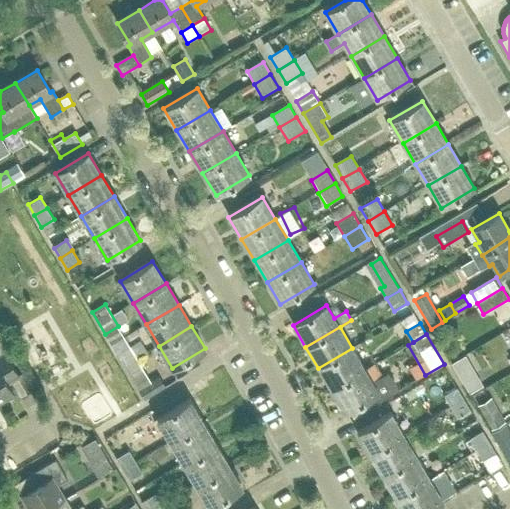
[(143,369),(130,347),(117,354),(130,376),(143,369)]
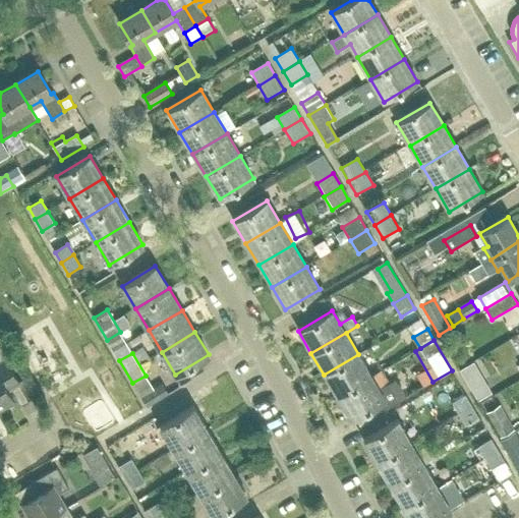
[(358,354),(324,375),(337,397),(371,377),(358,354)]
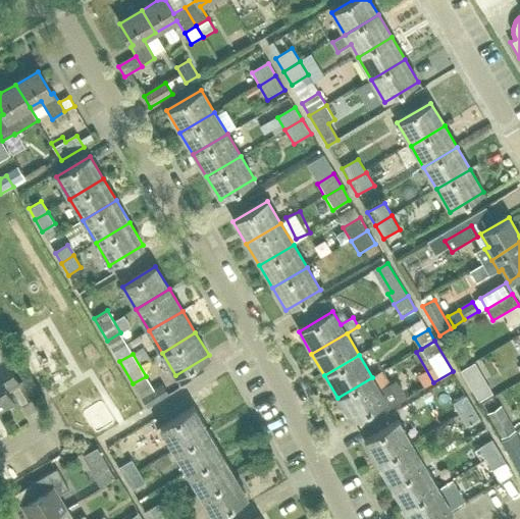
[(0,363),(0,412),(16,404),(8,390),(19,383),(6,360),(0,363)]
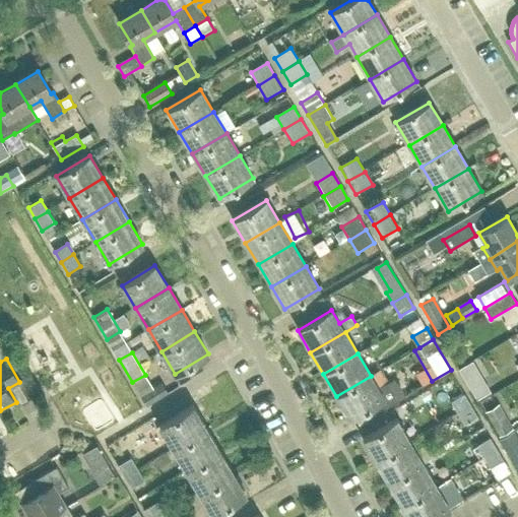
[(397,382),(394,379),(379,388),(371,376),(336,396),(350,418),(379,401),(384,409),(399,400),(404,397),(403,393),(402,389),(400,385),(397,382)]
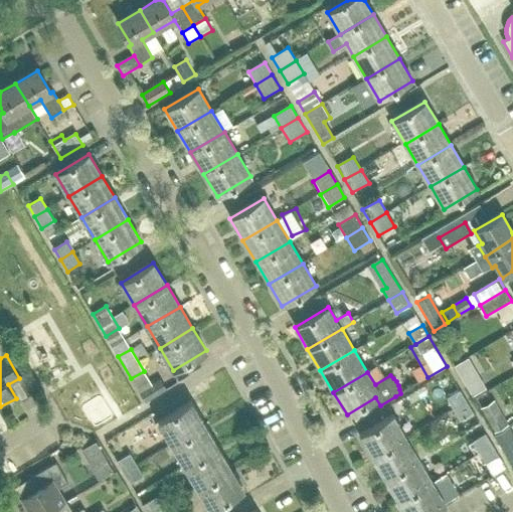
[(160,379),(140,391),(146,402),(166,390),(160,379)]
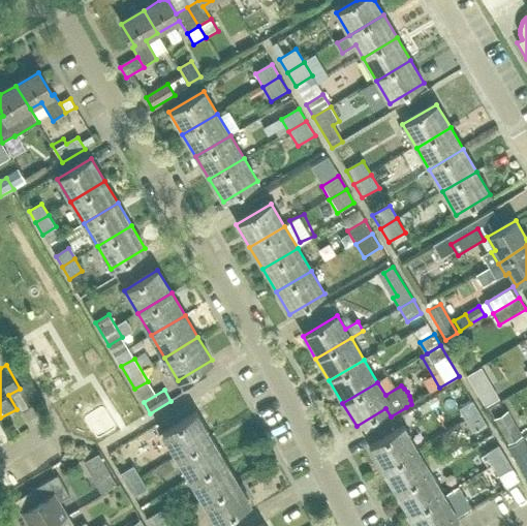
[(466,421),(479,413),(472,402),(459,409),(466,421)]
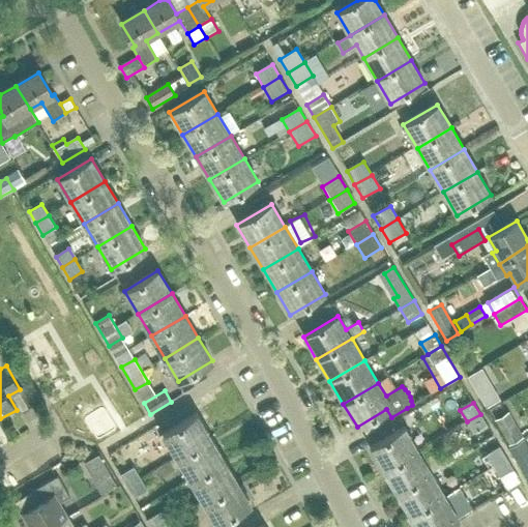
[(176,458),(211,437),(198,413),(163,435),(176,458)]
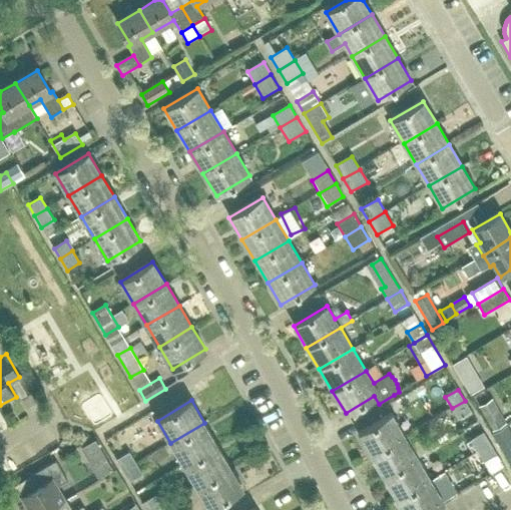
[(480,407),(493,432),(507,424),(493,400),(480,407)]
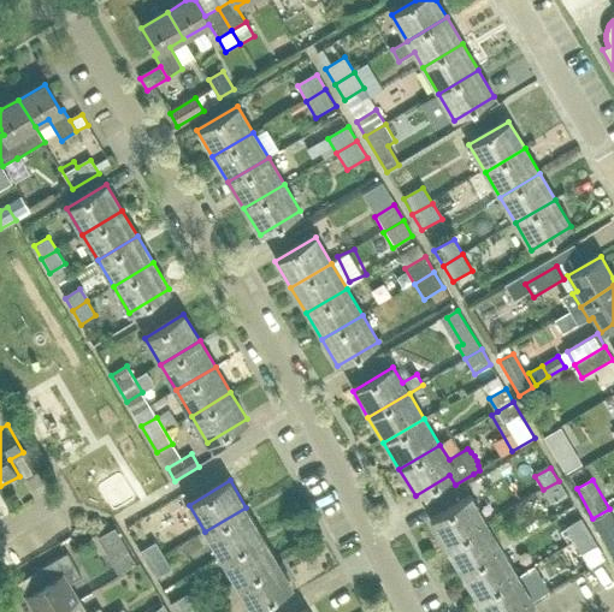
[(559,481),(543,489),(550,504),(566,494),(559,481)]
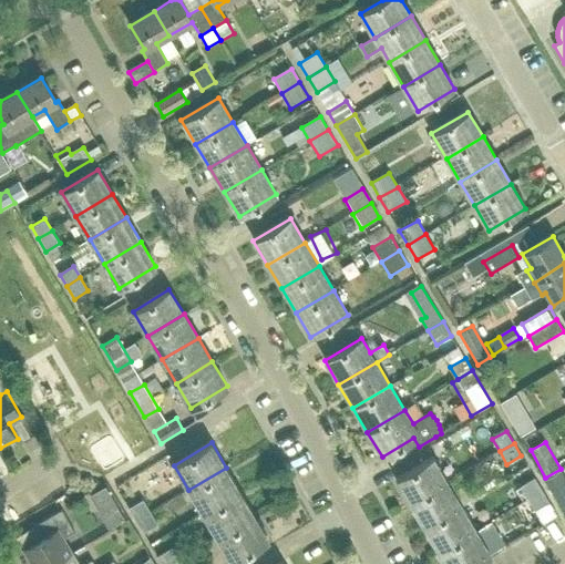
[(432,448),(417,457),(421,464),(396,480),(411,504),(448,482),(433,459),(437,457),(432,448)]
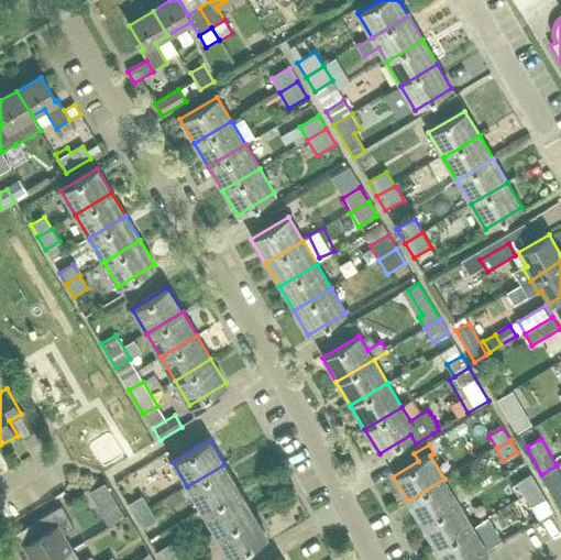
[(201,509),(239,487),(224,464),(187,486),(201,509)]
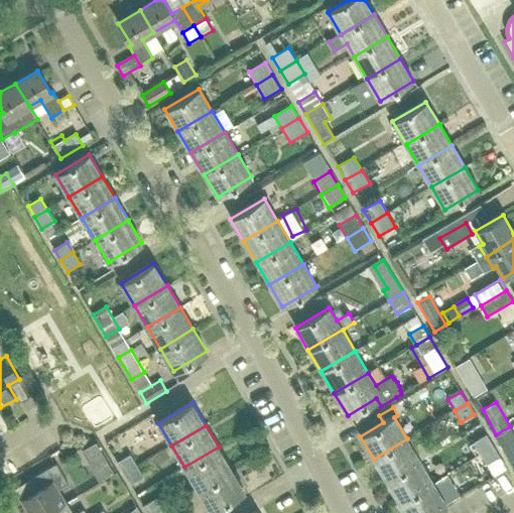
[(480,454),(493,446),(486,435),(474,442),(480,454)]
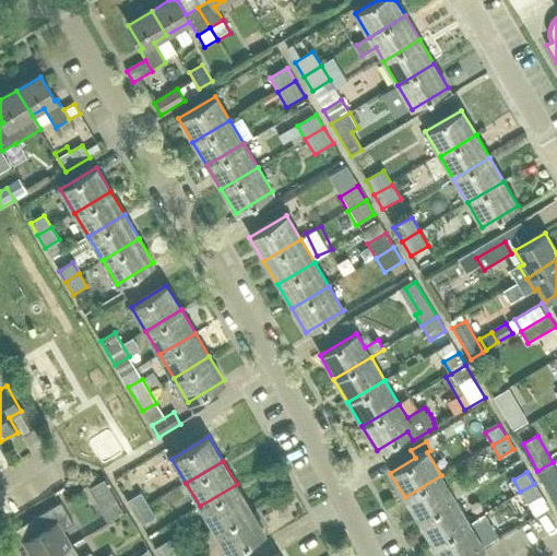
[(441,475),(405,497),(418,521),(455,499),(441,475)]
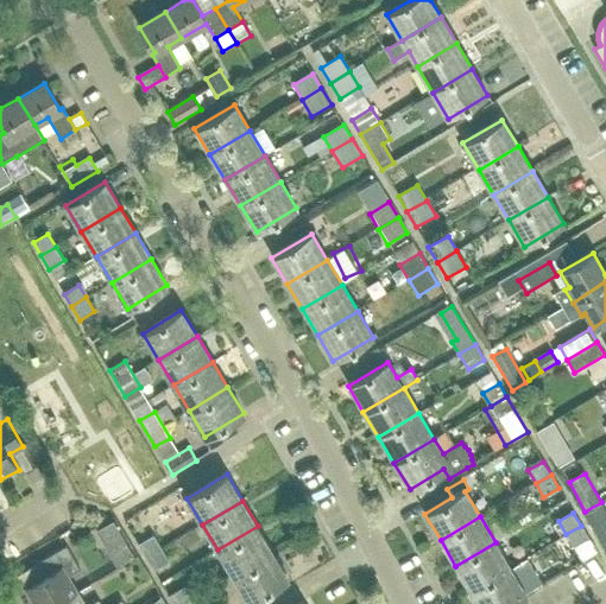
[(114,521),(98,532),(107,550),(125,539),(114,521)]
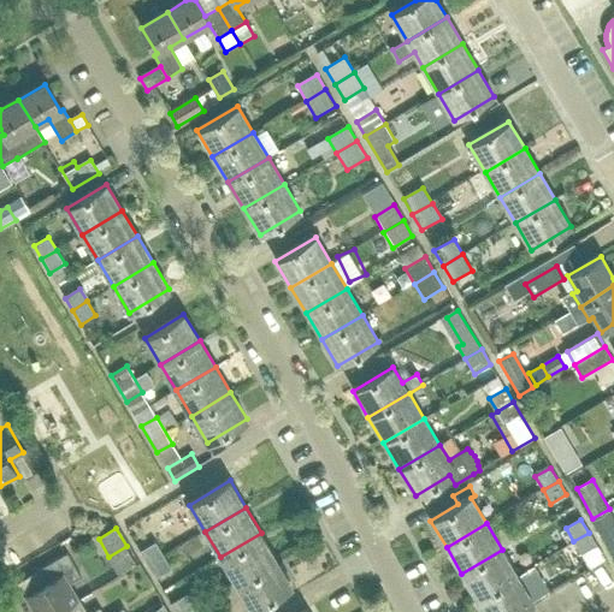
[(236,583),(277,559),(261,533),(220,557),(236,583)]
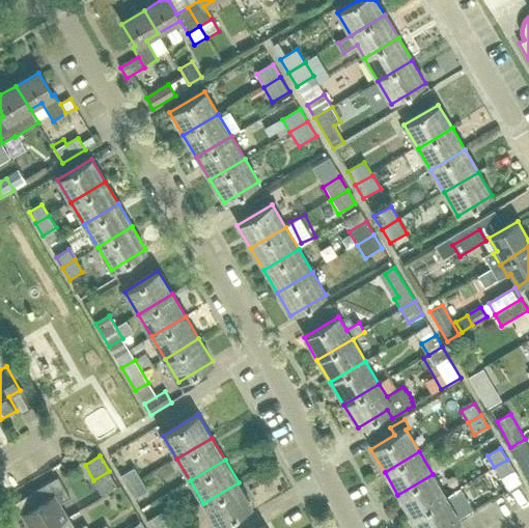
[(507,460),(494,467),(501,479),(514,472),(507,460)]
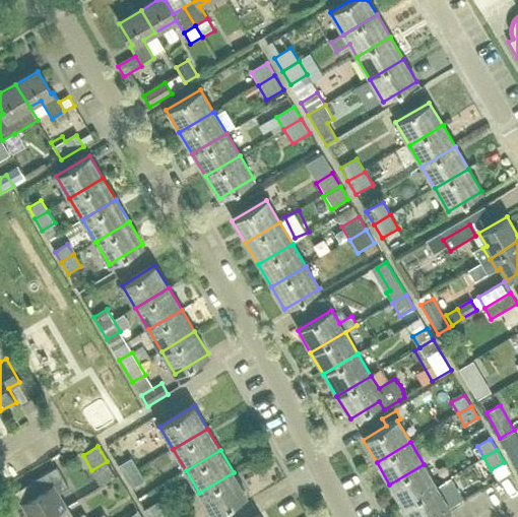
[(125,477),(138,470),(131,459),(118,466),(125,477)]
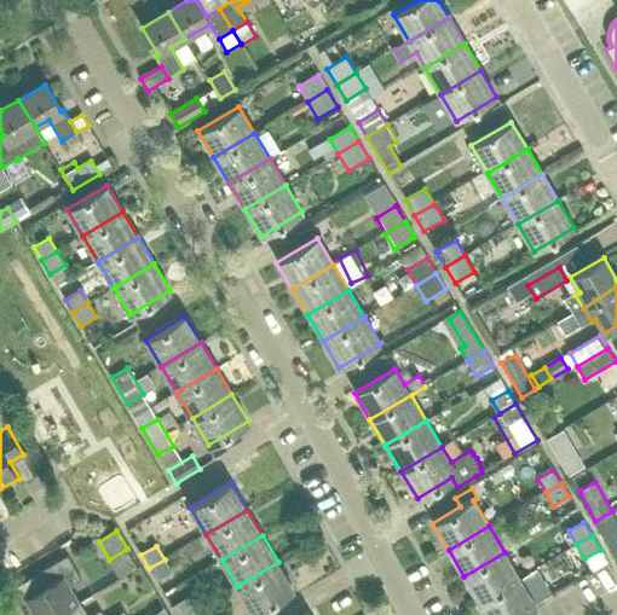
[(505,552),(463,576),(479,602),(520,578),(505,552)]
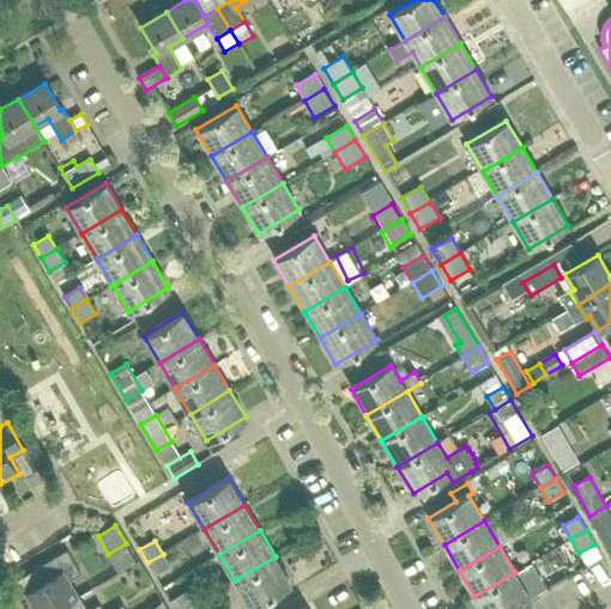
[(28,592),(36,608),(61,608),(79,598),(70,583),(83,576),(67,549),(37,567),(47,582),(28,592)]
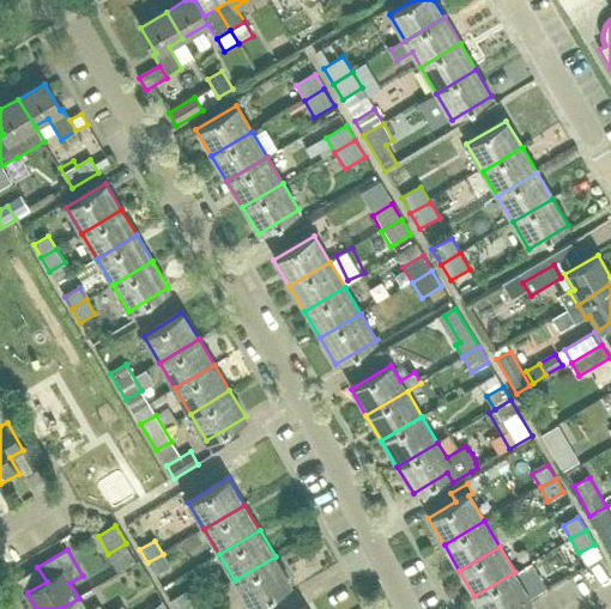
[(163,554),(147,562),(156,577),(171,567),(163,554)]
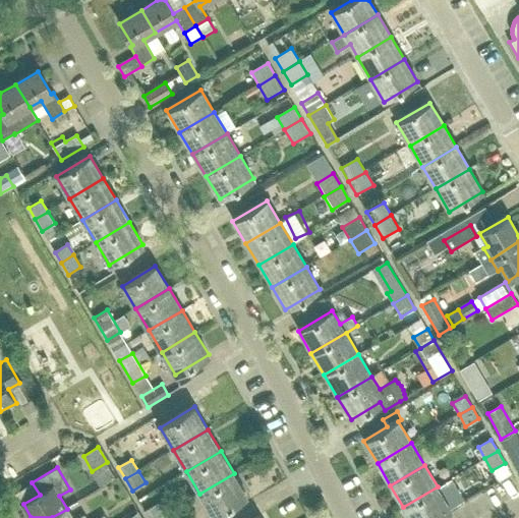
[(234,473),(199,494),(213,516),(247,496),(234,473)]
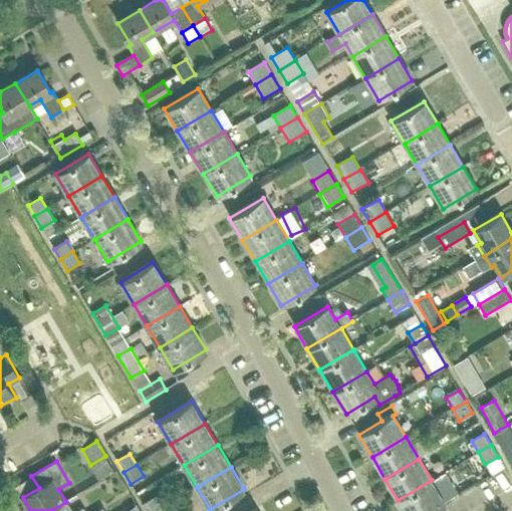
[(432,510),(445,503),(432,480),(398,500),(400,503),(397,505),(400,510),(432,510)]
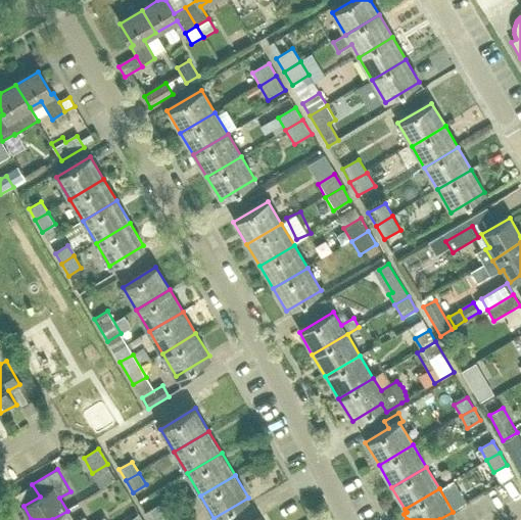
[(158,519),(164,516),(159,506),(145,514),(148,519),(158,519)]
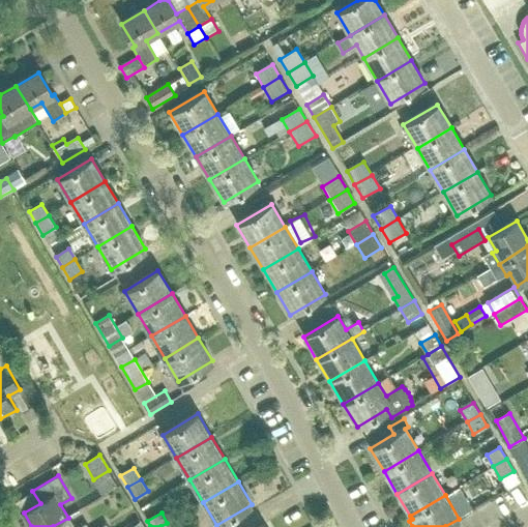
[(108,526),(88,526),(87,525),(85,526),(74,526),(68,518),(53,526),(108,526)]
